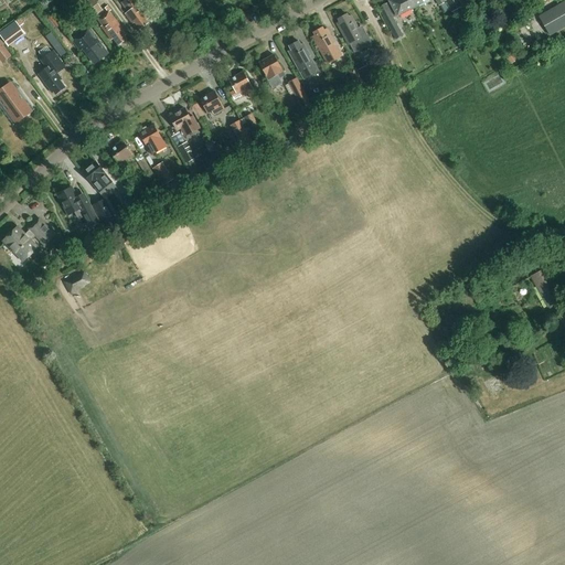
[(104,11),(95,0),(89,0),(81,8),(91,21),(104,11)]
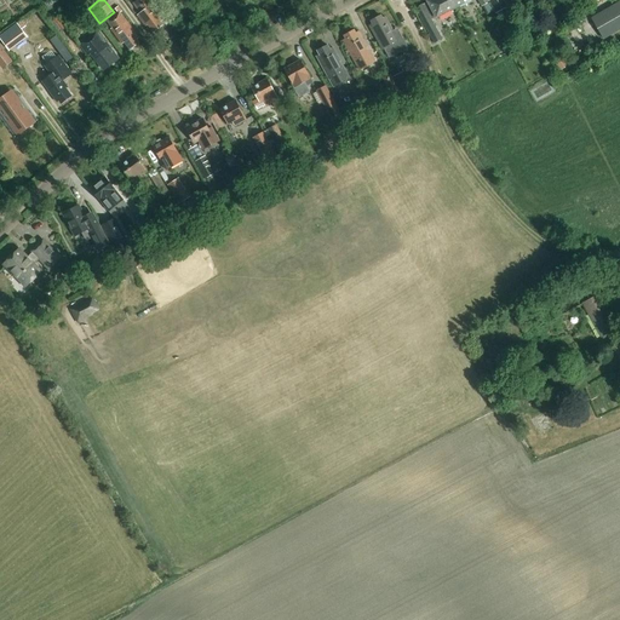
[(162,21),(156,11),(159,9),(151,0),(137,0),(133,3),(141,13),(138,15),(148,27),(149,24),(155,32),(164,26),(161,22),(162,21)]
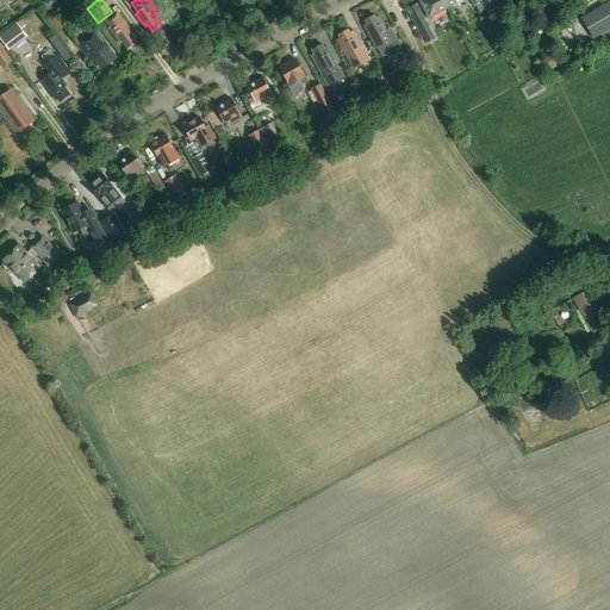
[(408,8),(419,31),(427,43),(434,39),(423,20),(429,17),(429,18),(447,7),(442,0),(419,0),(421,0),(419,1),(415,5),(415,4),(408,8)]
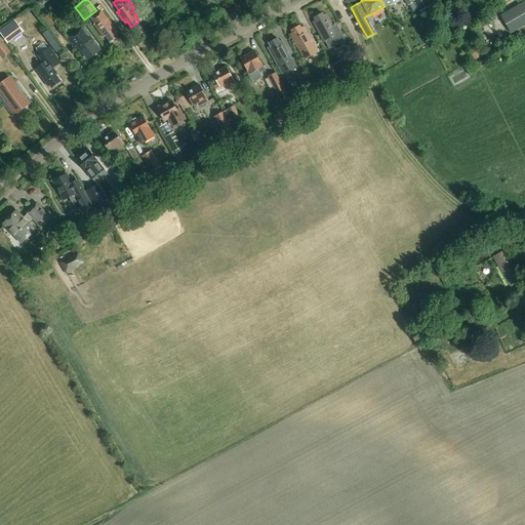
[(429,0),(415,0),(415,1),(420,11),(432,6),(429,0)]
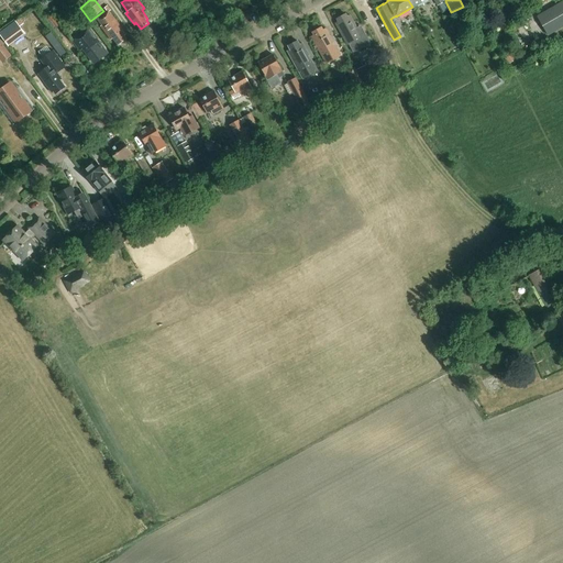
[(562,0),(537,17),(549,36),(562,28),(562,0)]
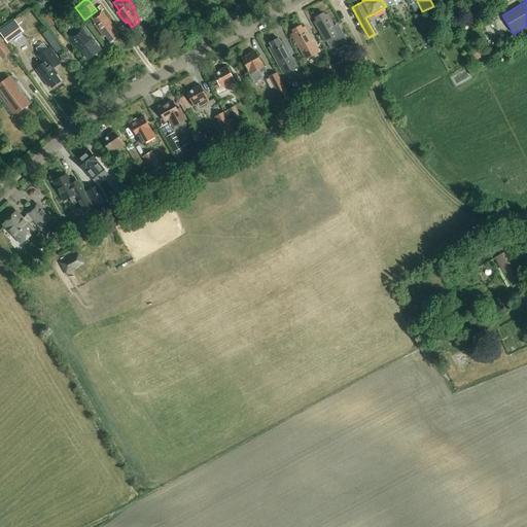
[(54,12),(54,13),(58,21),(64,16),(60,9),(54,12)]
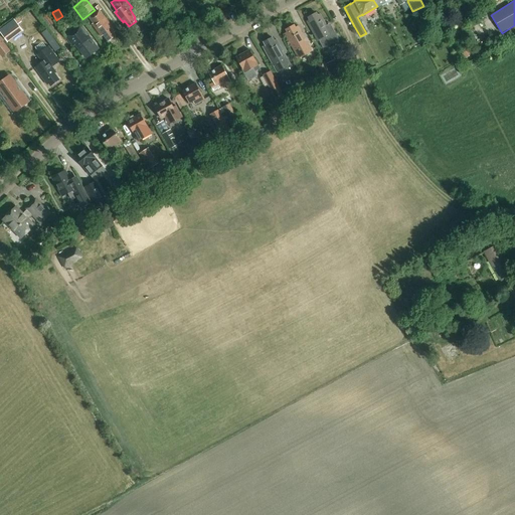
[(90,18),(93,23),(93,24),(103,37),(104,36),(108,41),(116,35),(114,32),(116,31),(100,10),(90,18)]
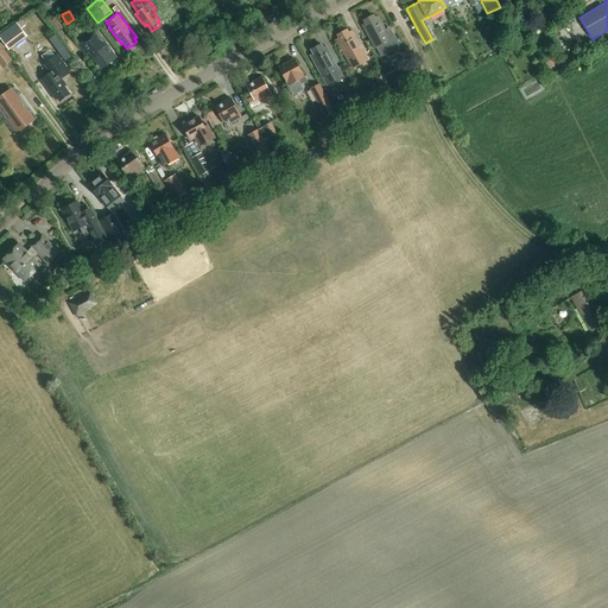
[(363,27),(375,49),(378,48),(382,57),(400,48),(390,29),(386,31),(379,19),(377,20),(374,17),(366,21),(368,25),(363,27)]
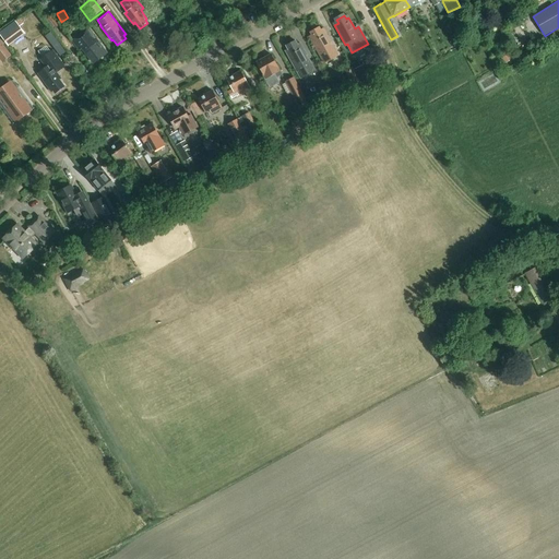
[(24,23),(21,19),(0,33),(0,37),(8,47),(25,35),(20,26),(24,23)]
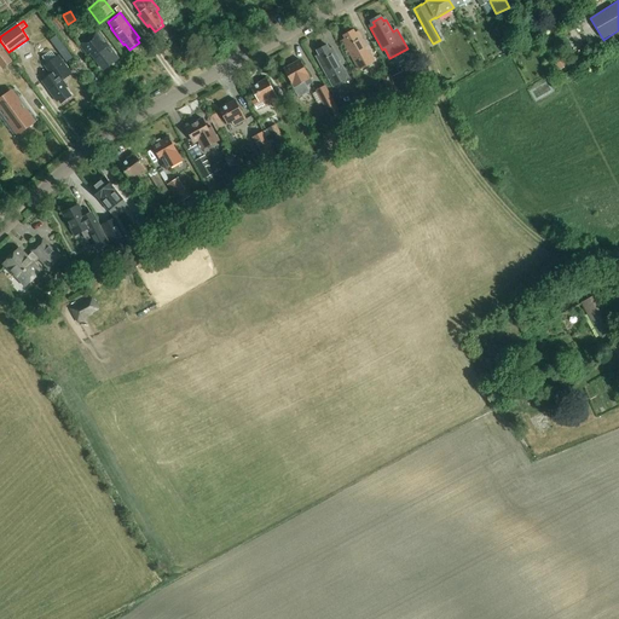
[(104,70),(119,59),(97,32),(80,44),(88,55),(91,53),(104,70)]
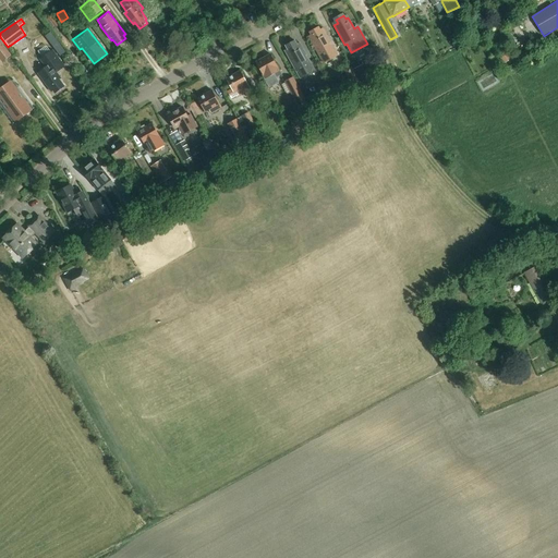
[(336,38),(330,40),(325,29),(322,32),(320,28),(311,33),(313,36),(310,38),(320,58),(336,50),(337,53),(342,51),(336,38)]
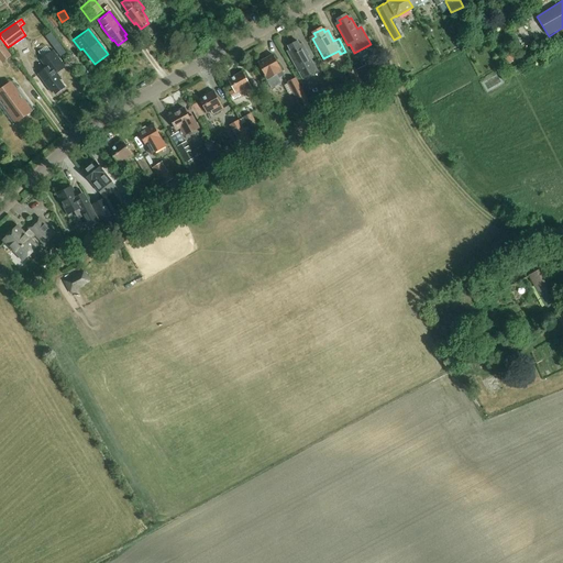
[(461,47),(467,44),(462,33),(455,36),(461,47)]
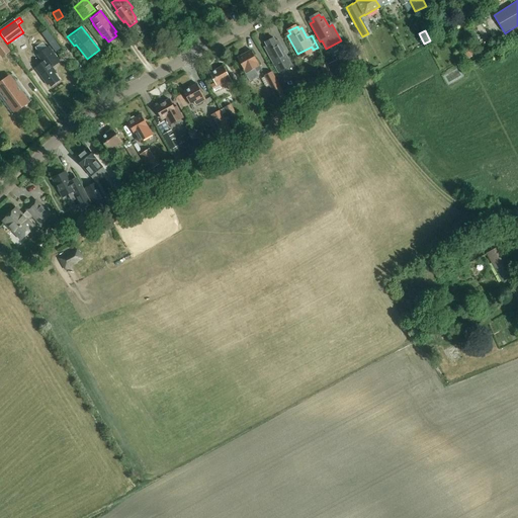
[(0,36),(0,50),(4,56),(11,52),(0,36)]
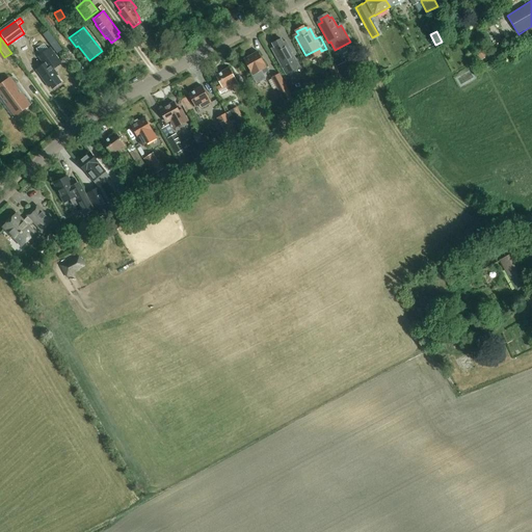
[(282,38),(272,44),(275,48),(272,50),(286,76),(300,68),(286,42),(284,44),(282,38)]
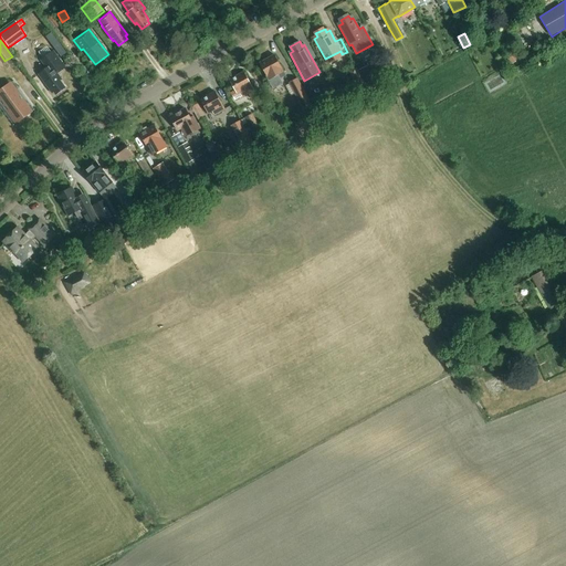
[(41,60),(46,67),(38,74),(52,93),(54,91),(56,94),(64,87),(60,81),(63,77),(60,73),(67,67),(54,50),(41,60)]
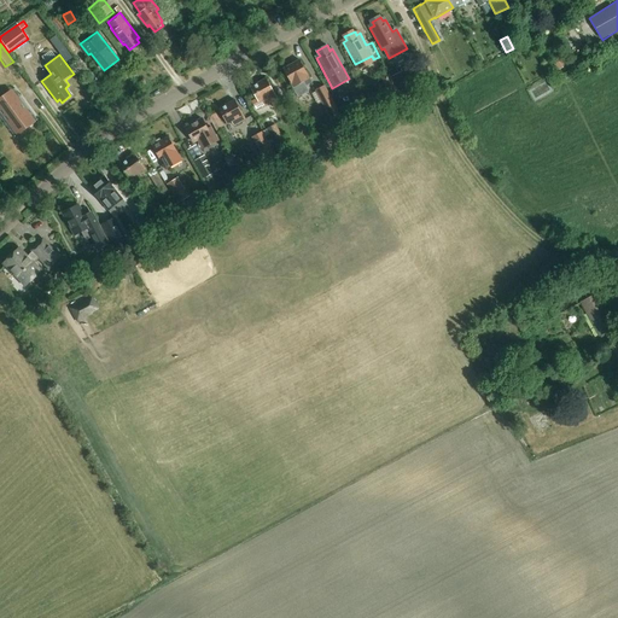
[(313,82),(310,79),(299,60),(284,69),(292,82),(291,83),(293,88),(303,82),(305,86),(313,82)]
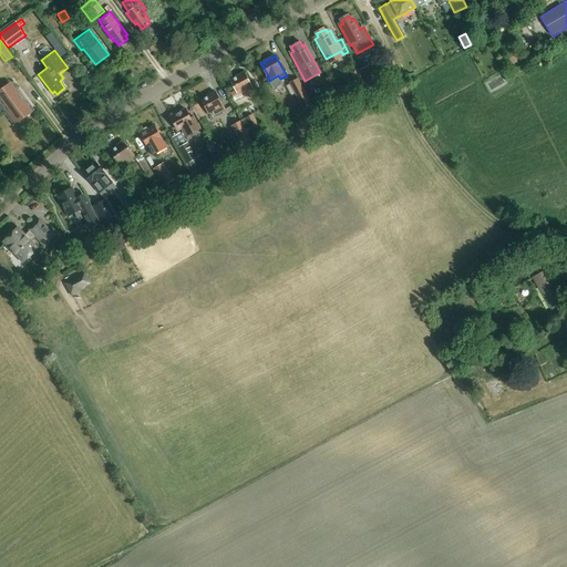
[(518,55),(511,61),(514,64),(521,60),(518,55)]
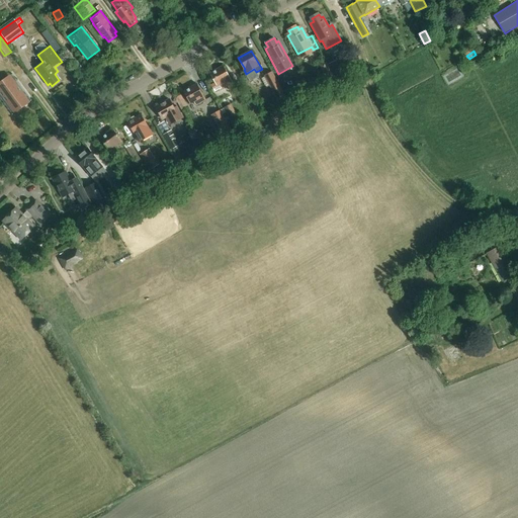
[(328,65),(335,78),(344,73),(337,60),(328,65)]
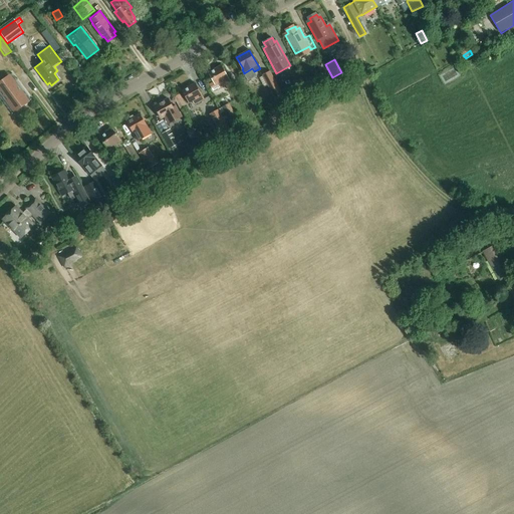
[(222,65),(209,72),(215,83),(212,85),(213,87),(214,87),(215,90),(222,86),(222,85),(224,84),(227,88),(233,85),(222,65)]
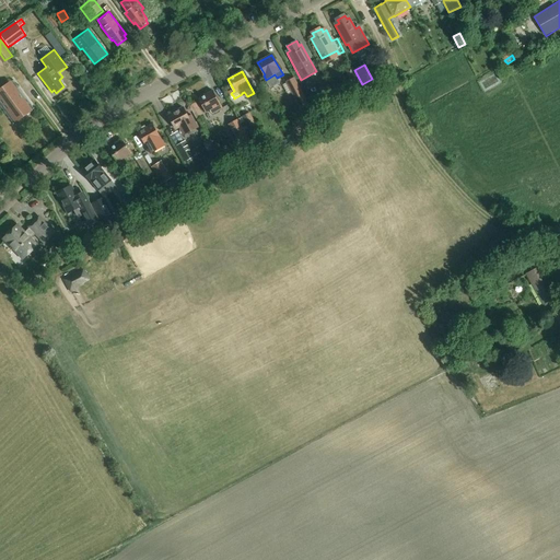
[(287,82),(300,109),(310,104),(295,78),(287,82)]
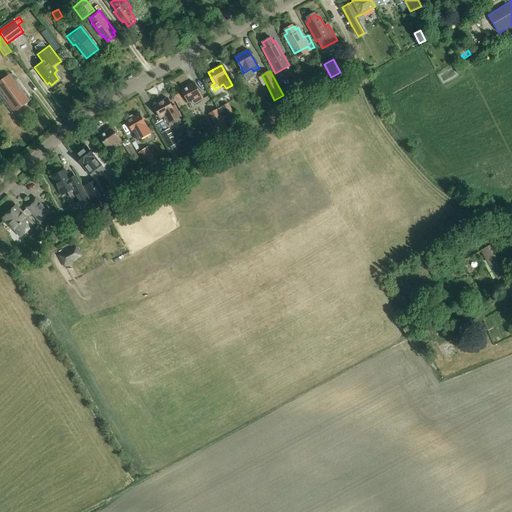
[(17,110),(27,103),(8,76),(0,81),(0,90),(3,94),(4,92),(17,110)]
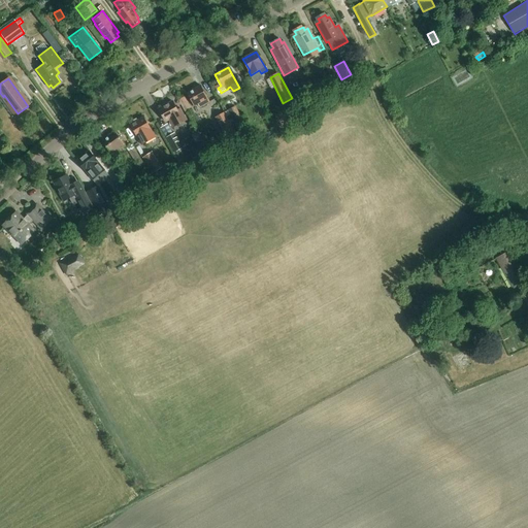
[(309,78),(302,83),(309,96),(317,92),(309,78)]
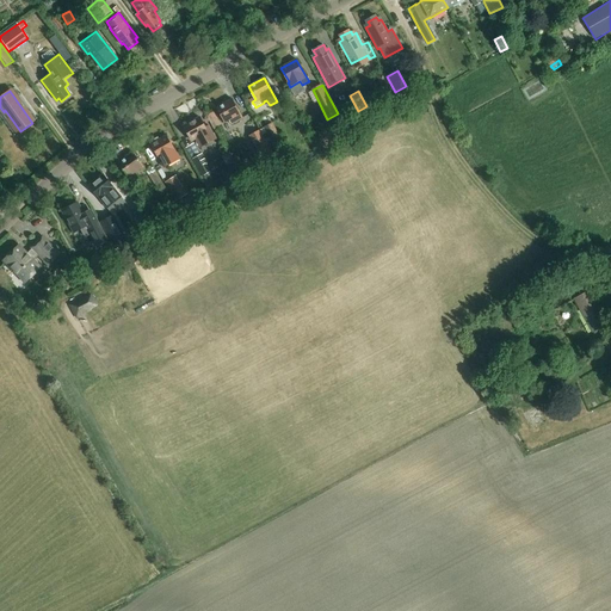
[(368,91),(362,93),(368,103),(372,100),(368,91)]
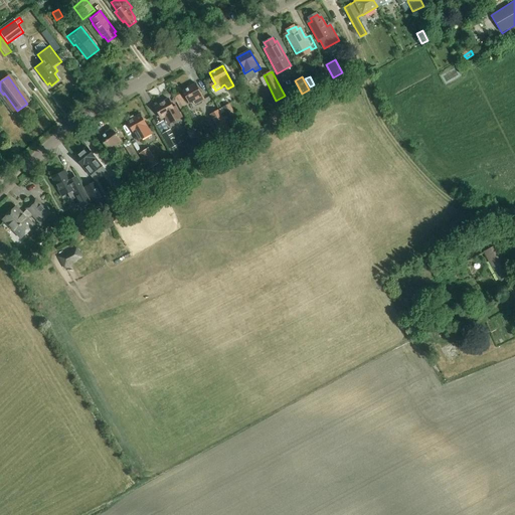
[(195,105),(205,99),(196,82),(183,90),(190,103),(193,101),(195,105)]
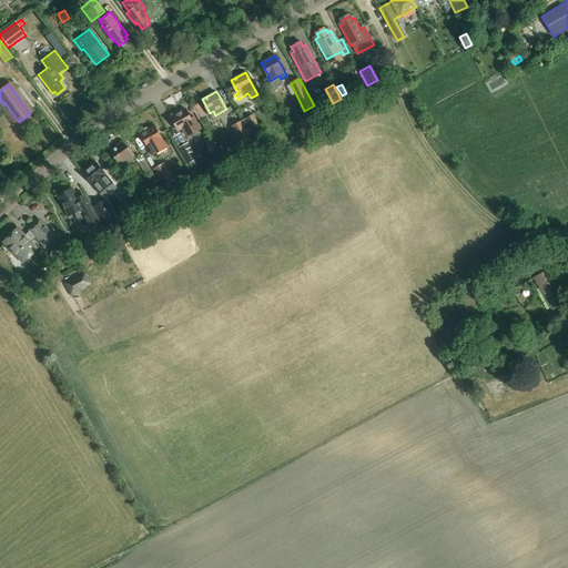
[(172,115),(171,117),(180,131),(183,129),(188,137),(201,128),(194,115),(191,118),(186,108),(179,112),(178,110),(171,114),(172,115)]
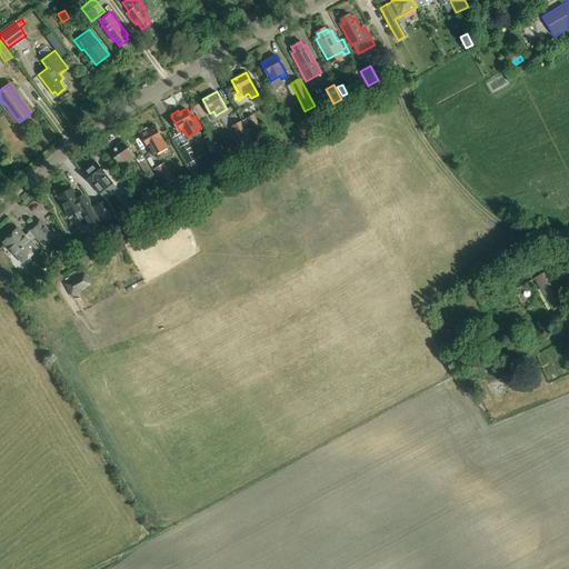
[(242,121),(232,127),(247,153),(258,148),(250,135),(242,121)]
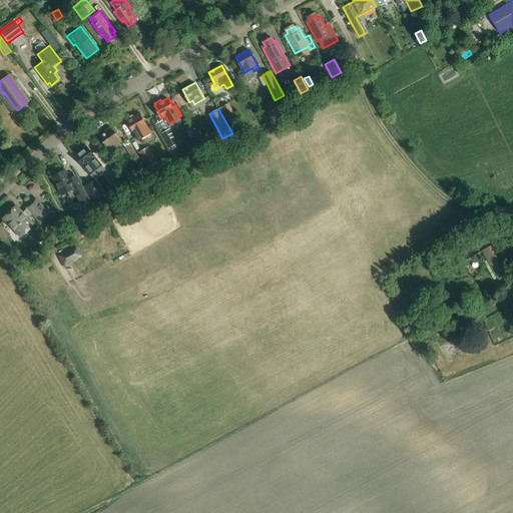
[(127,120),(134,133),(139,140),(142,138),(151,132),(140,113),(134,116),(133,115),(128,117),(128,119),(127,120)]
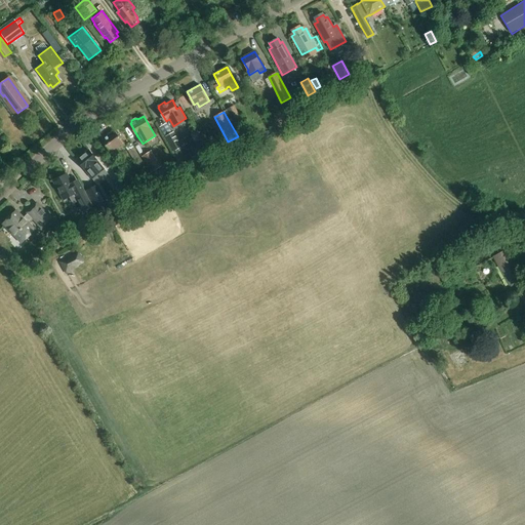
[(118,151),(126,145),(115,130),(103,139),(112,151),(116,148),(118,151)]
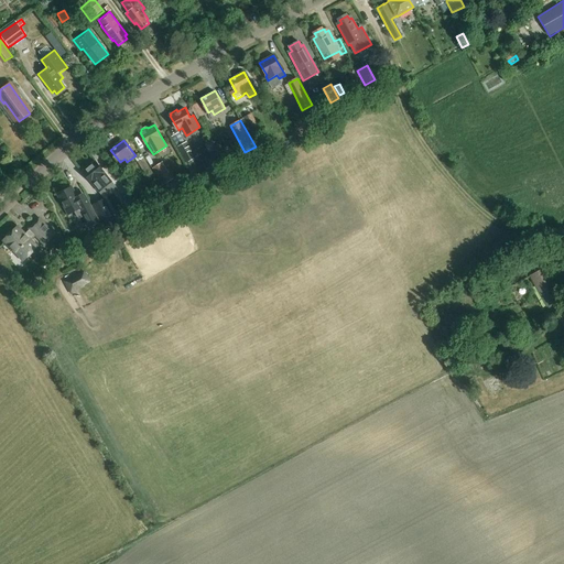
[(187,142),(179,148),(191,169),(204,161),(197,150),(193,152),(187,142)]
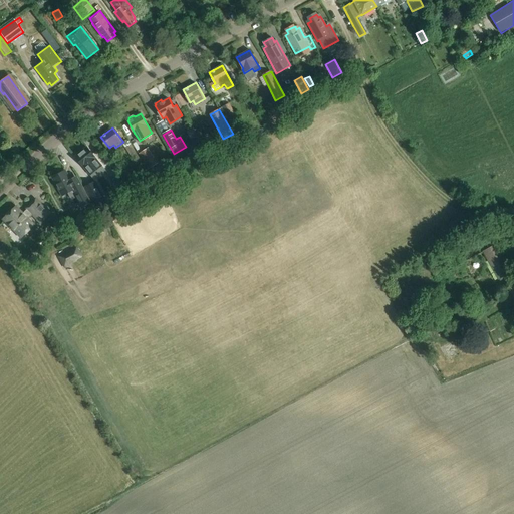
[(125,147),(135,162),(141,159),(132,144),(125,147)]
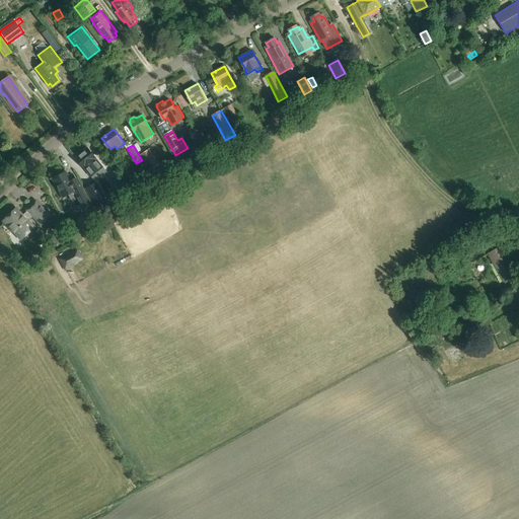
[(75,158),(84,169),(90,176),(102,165),(88,148),(75,158)]
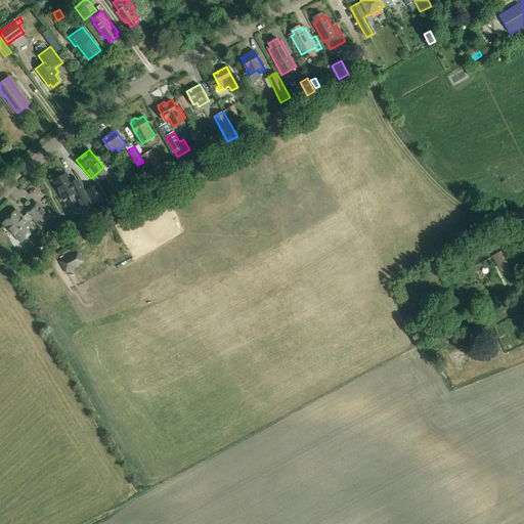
[(162,166),(151,150),(142,157),(153,172),(162,166)]
